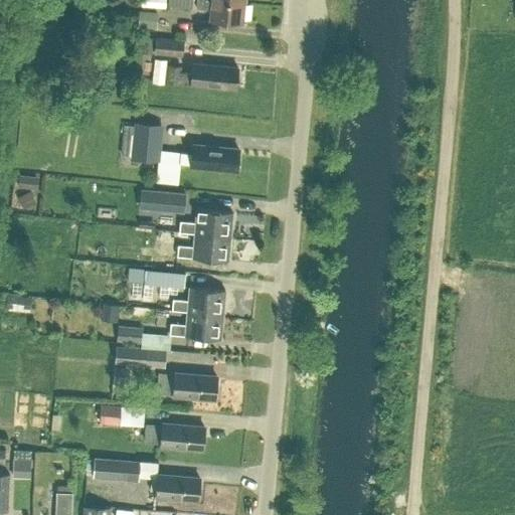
[(243,2),(223,0),(196,0),(195,7),(203,8),(203,7),(210,8),(209,19),(241,22),(243,2)]
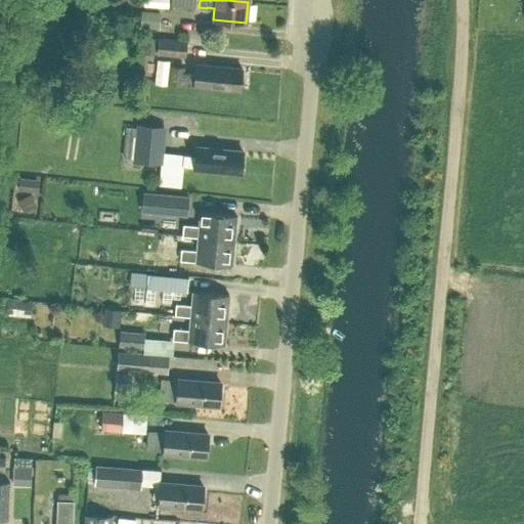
[(186,39),(150,36),(149,54),(185,57),(186,39)]
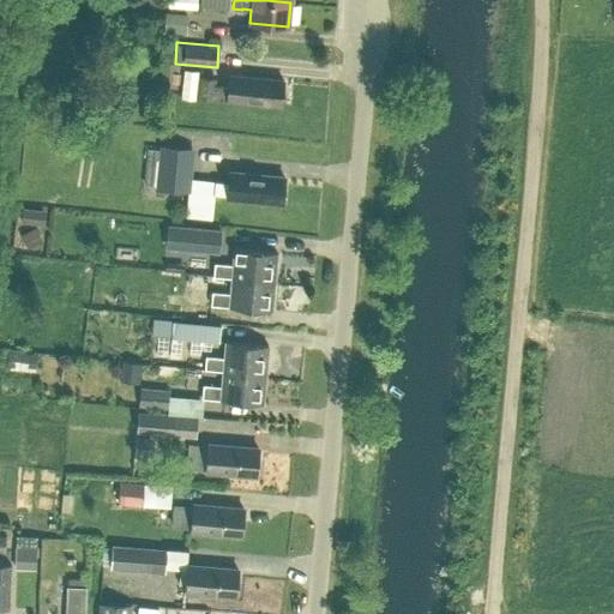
[(198,95),(280,104),(282,82),(228,76),(227,86),(212,85),(212,80),(199,79),(198,95)]
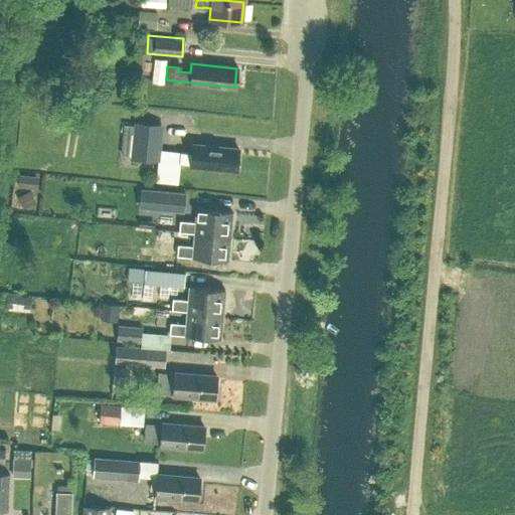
[(135,122),(132,157),(157,160),(161,125),(135,122)]
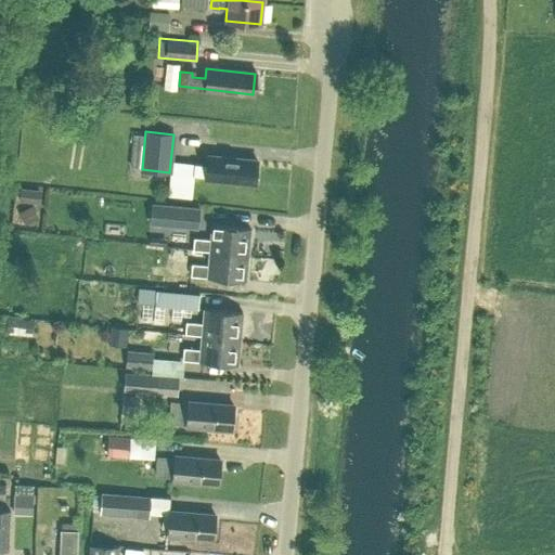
[(194,176),(205,177),(255,181),(257,159),(207,155),(206,164),(195,163),(194,176)]
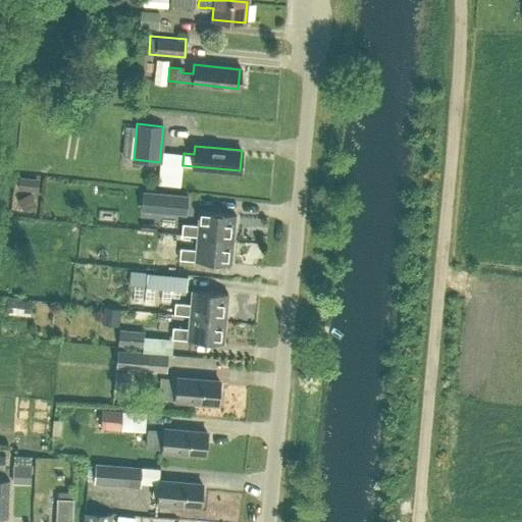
[(175,178),(177,151),(164,150),(162,177),(175,178)]
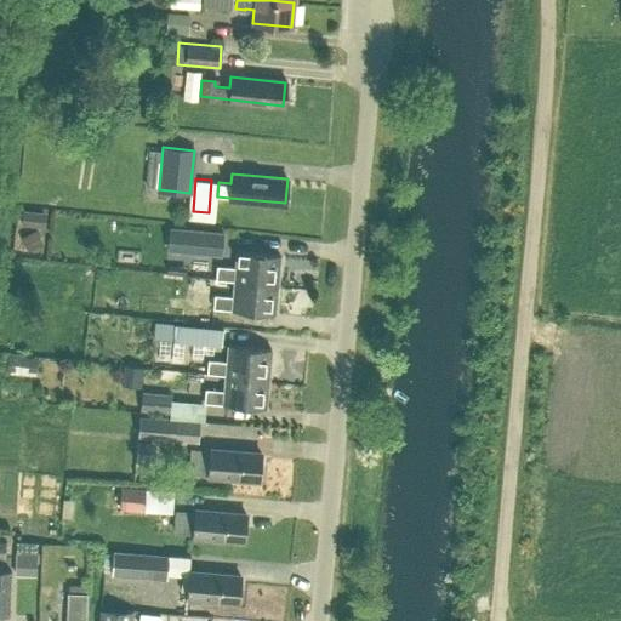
[(215,232),(171,228),(169,244),(214,249),(215,232)]
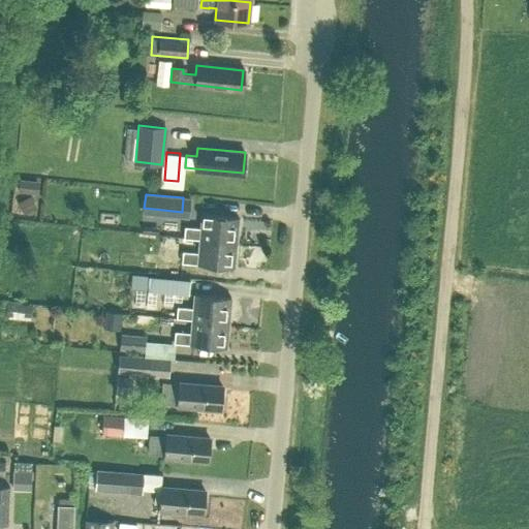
[(112,224),(127,225),(127,211),(112,211),(112,224)]
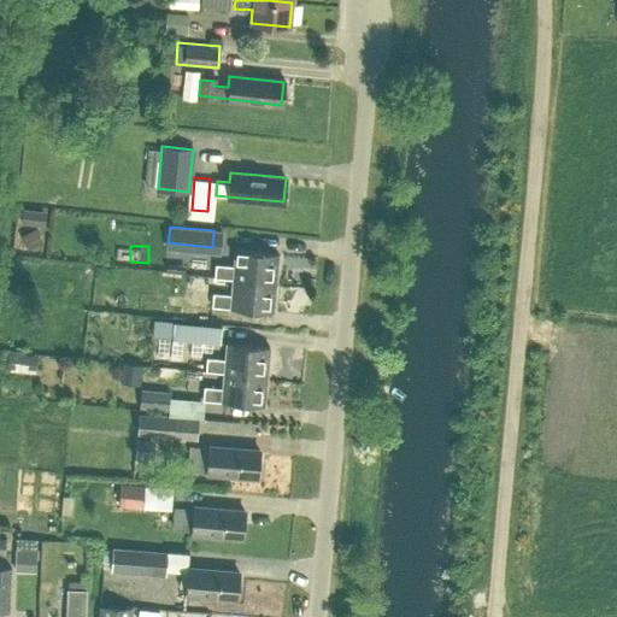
[(231,277),(275,282),(277,252),(235,248),(234,265),(215,264),(213,277),(231,280),(231,277)]
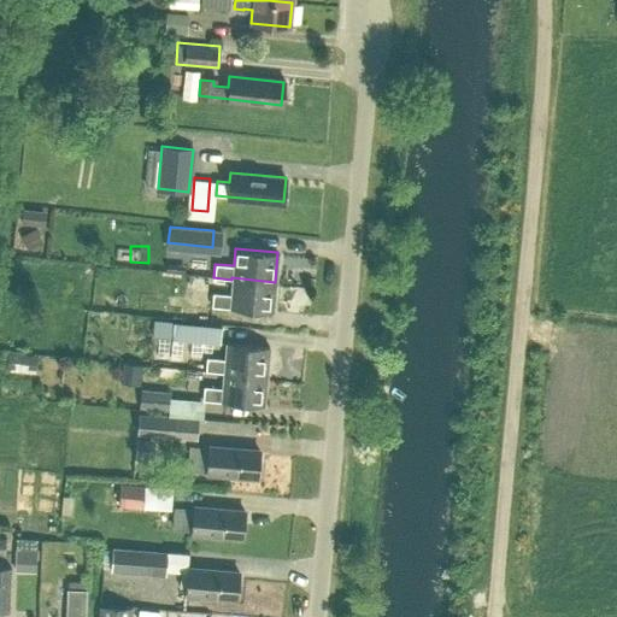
[(63,289),(127,309),(131,293),(68,274),(63,289)]
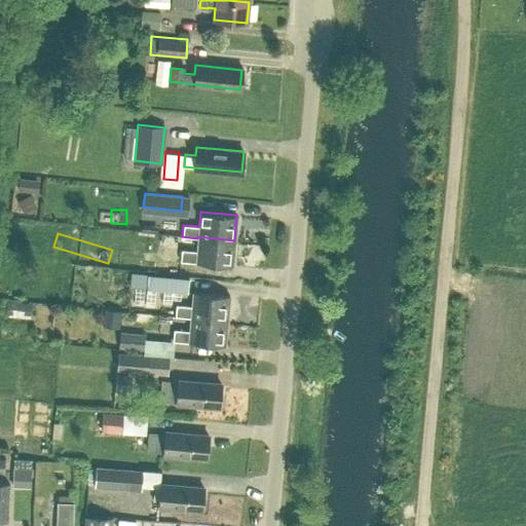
[(232,265),(234,240),(197,236),(197,238),(196,251),(181,249),(180,260),(232,265)]
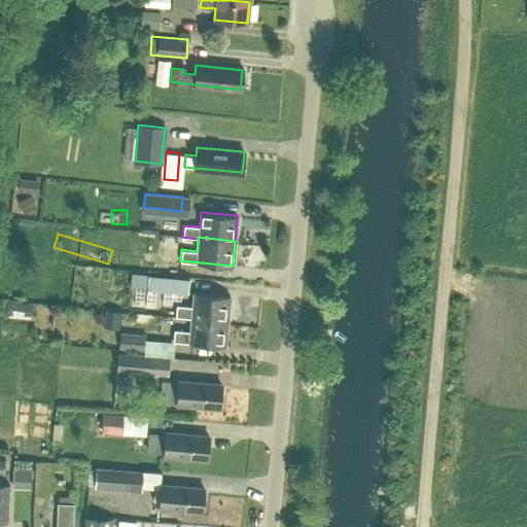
[(131,297),(132,270),(118,270),(117,296),(131,297)]
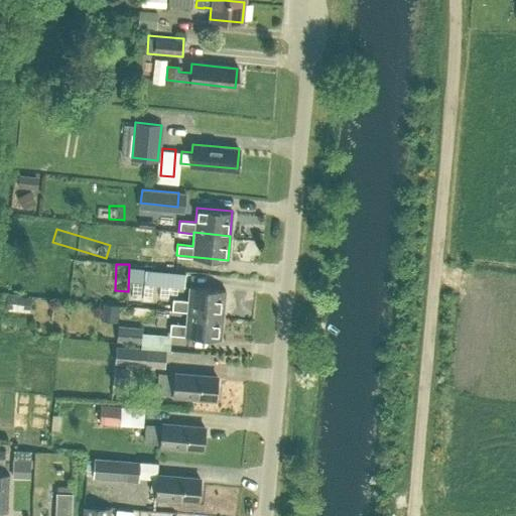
[(176,270),(137,266),(135,282),(174,286),(176,270)]
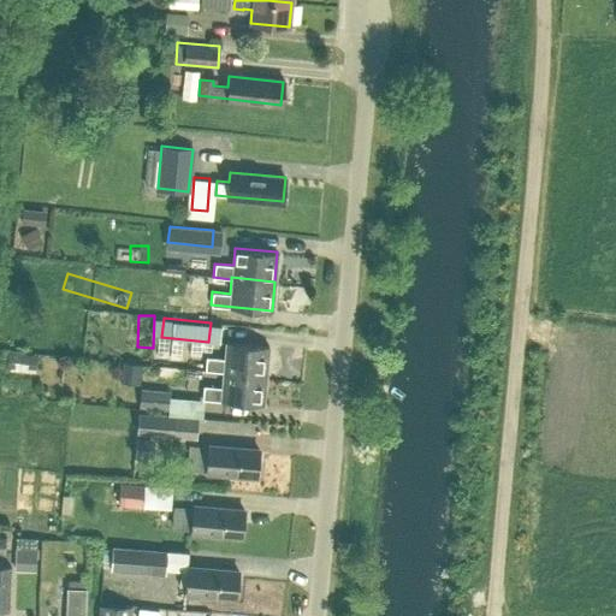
[(223,371),(266,374),(268,345),(226,341),(225,359),(206,356),(205,369),(223,372),(223,371)]
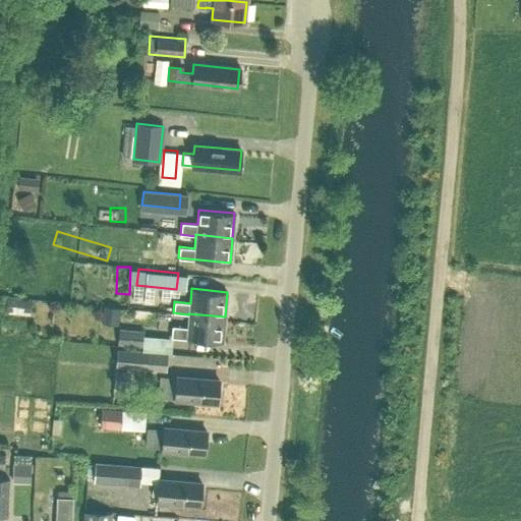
[(151,310),(168,312),(169,299),(153,297),(151,310)]
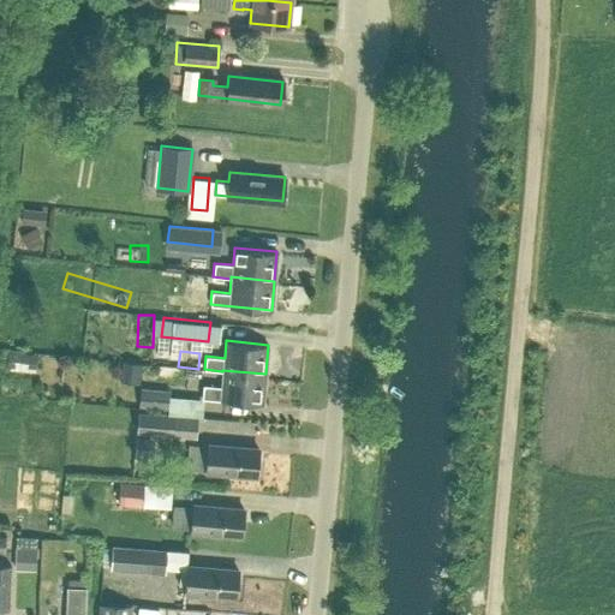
[(19,353),(17,383),(31,384),(33,354),(19,353)]
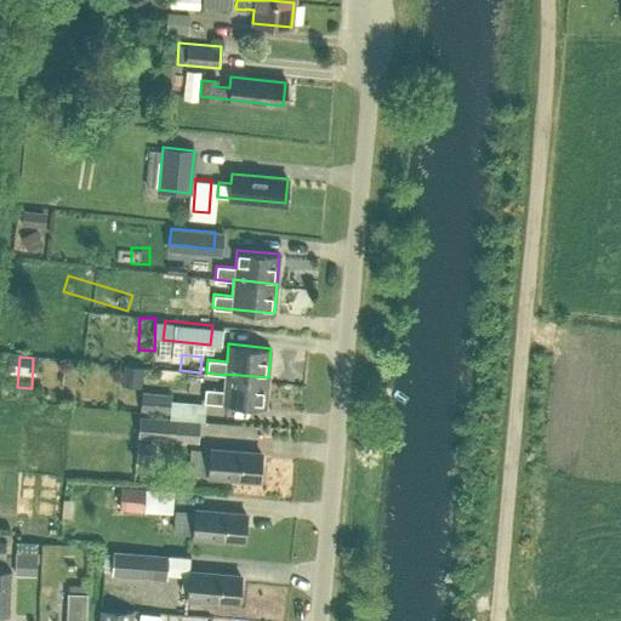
[(265,408),(268,377),(224,374),(224,375),(223,391),(205,388),(204,402),(265,408)]
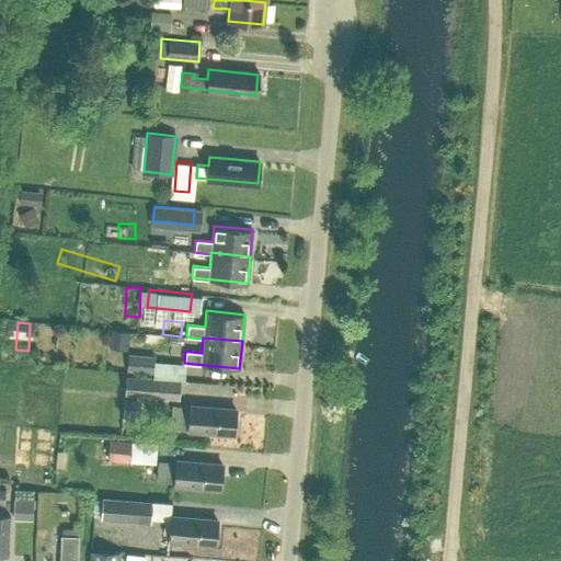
[(155,354),(128,353),(127,370),(152,371),(155,354)]
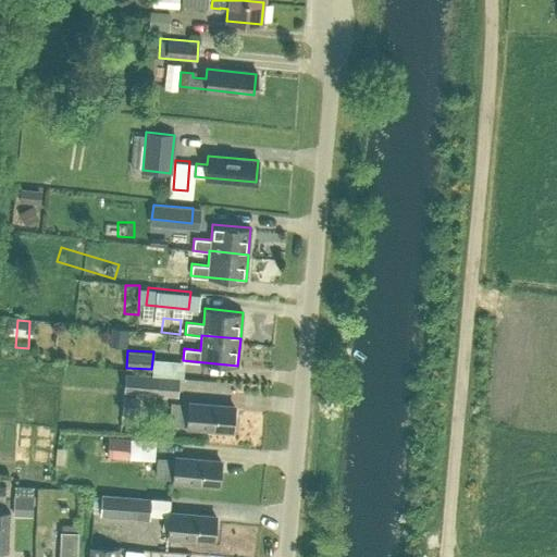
[(178,376),(125,372),(124,392),(177,396),(178,376)]
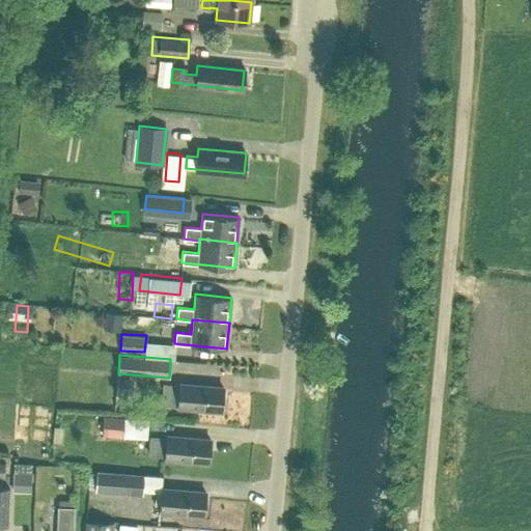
[(221,410),(223,387),(179,384),(177,406),(221,410)]
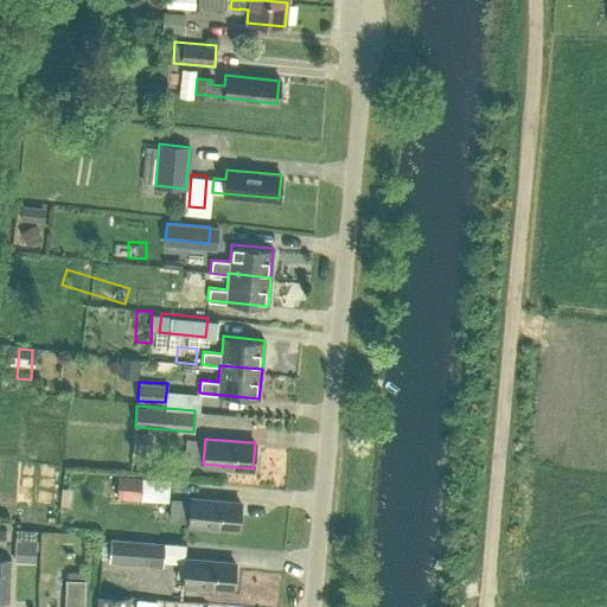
[(141,475),(119,473),(116,497),(139,499),(141,475)]
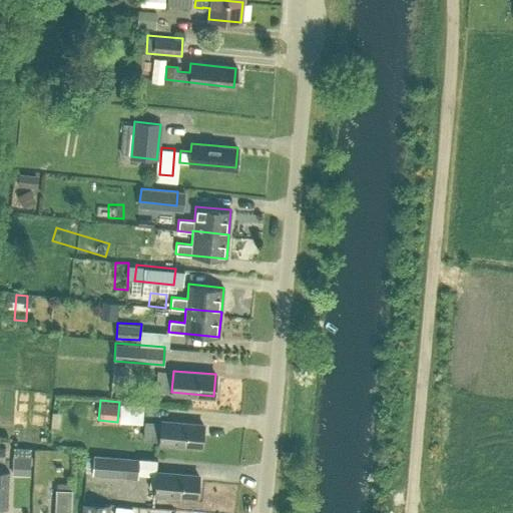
[(201,446),(203,425),(161,421),(159,442),(201,446)]
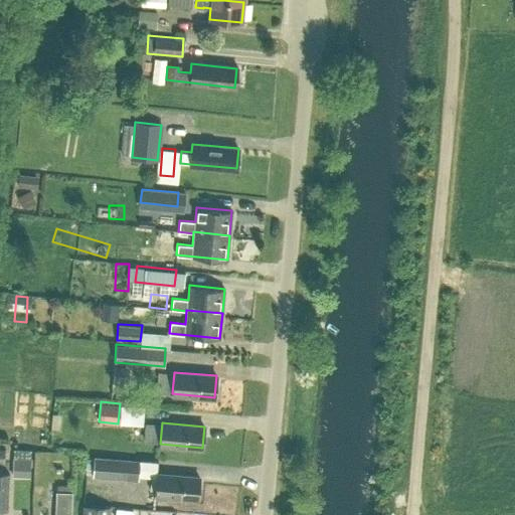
[(178,446),(153,443),(152,457),(176,459),(178,446)]
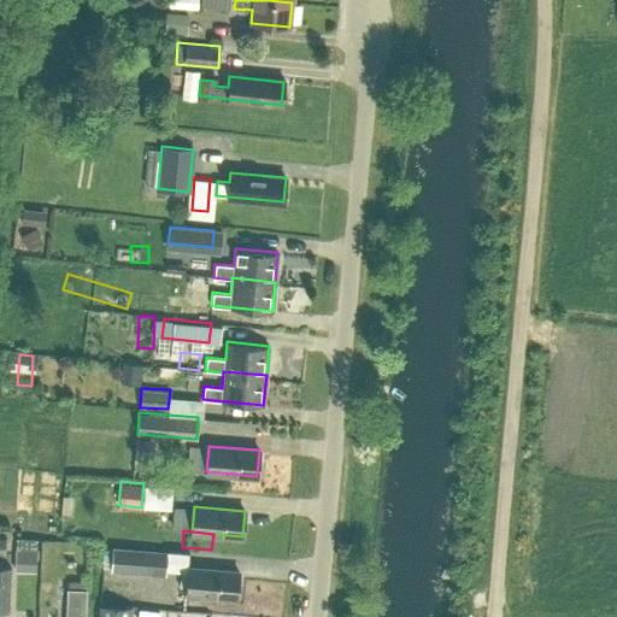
[(168,551),(112,546),(110,570),(165,575),(168,551)]
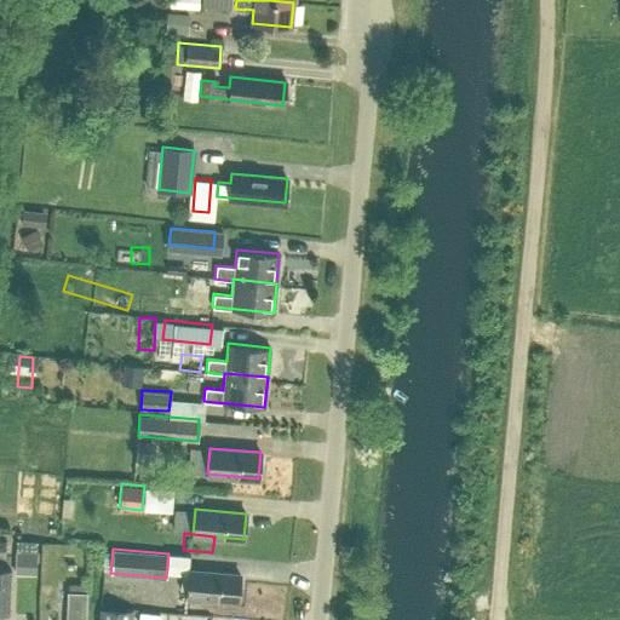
[(36,550),(16,550),(15,572),(36,573),(36,550)]
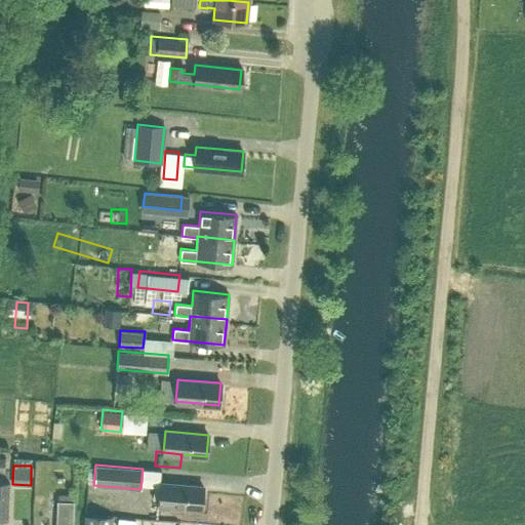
[(8,482),(0,482),(0,519),(8,520),(8,482)]
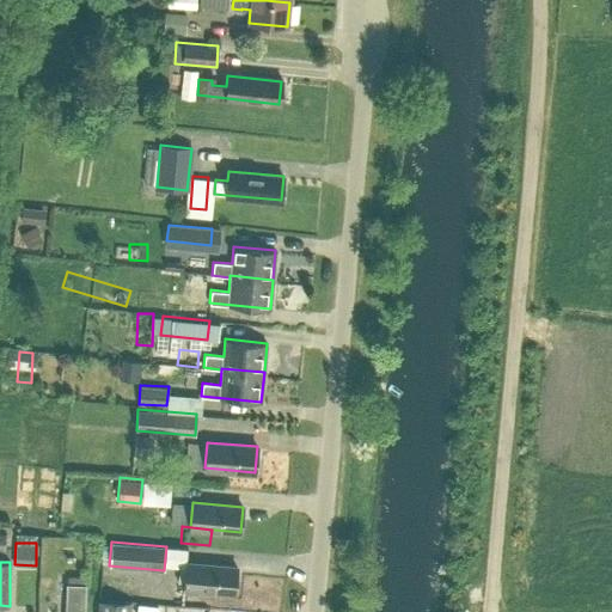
[(234,592),(237,567),(187,563),(184,588),(234,592)]
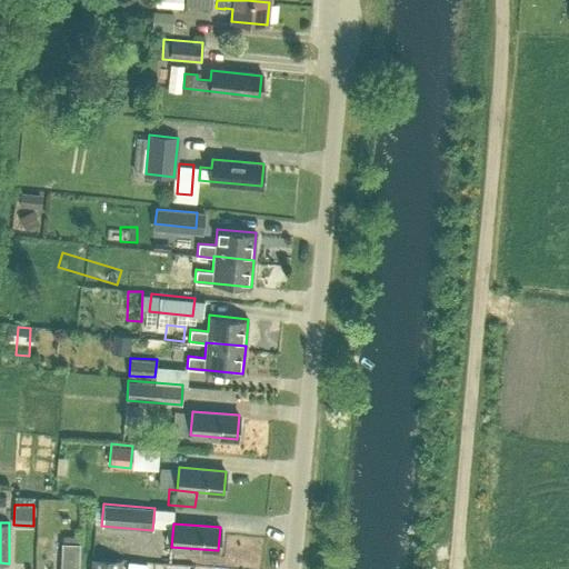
[(78,568),(79,543),(62,542),(60,568),(78,568)]
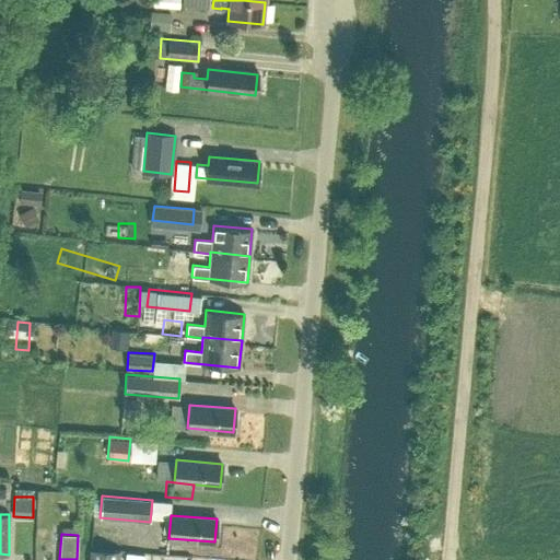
[(90,549),(89,559),(168,559),(170,555),(120,552),(120,550),(90,549)]
